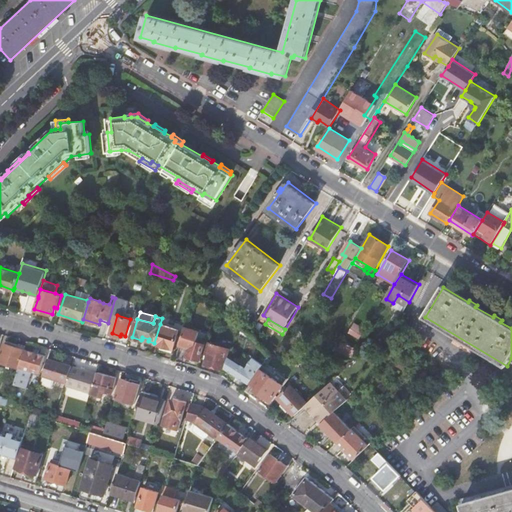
[(178,350),(180,345),(185,327),(187,323),(182,321),(179,330),(174,348),(178,350)]
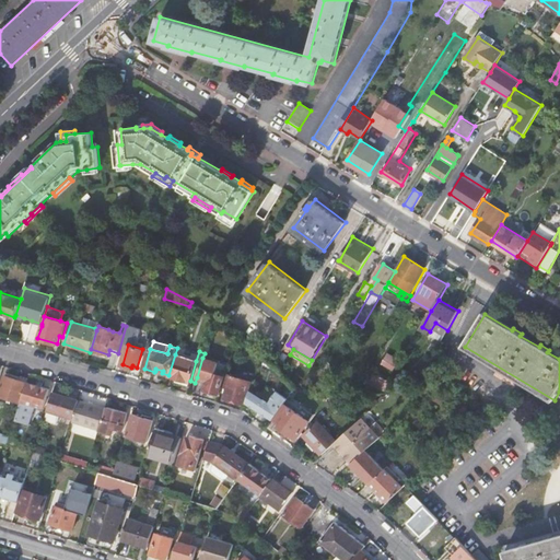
[(388,351),(383,363),(395,370),(400,358),(388,351)]
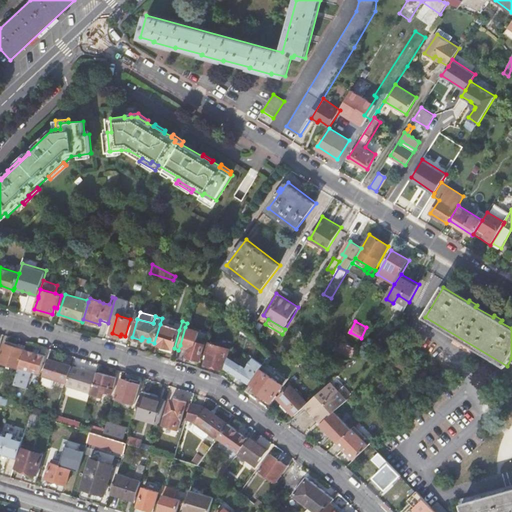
[(154,343),(173,349),(174,348),(179,330),(160,324),(154,343)]
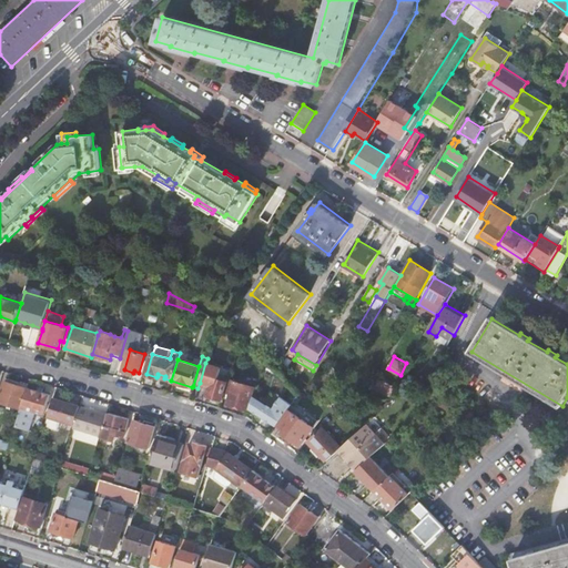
[(219,379),(222,367),(205,363),(200,383),(206,385),(211,386),(210,389),(208,396),(222,401),(227,382),(219,379)]
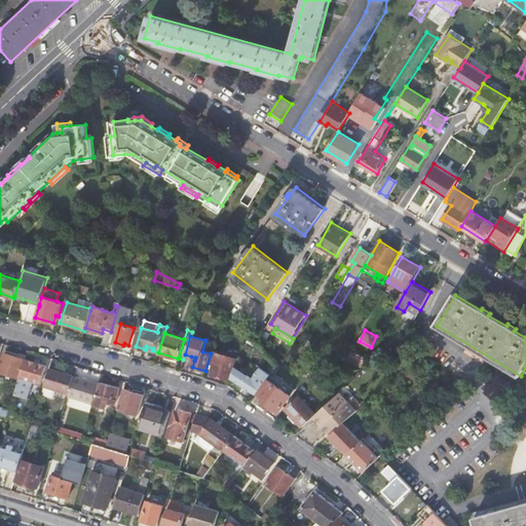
[(211,353),(212,353),(213,351),(216,341),(207,338),(205,340),(202,351),(211,353)]
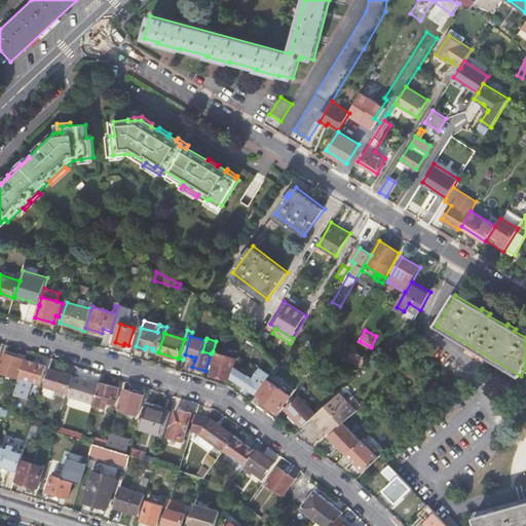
[(342,359),(347,350),(350,346),(342,341),(329,364),(337,369),(342,359)]
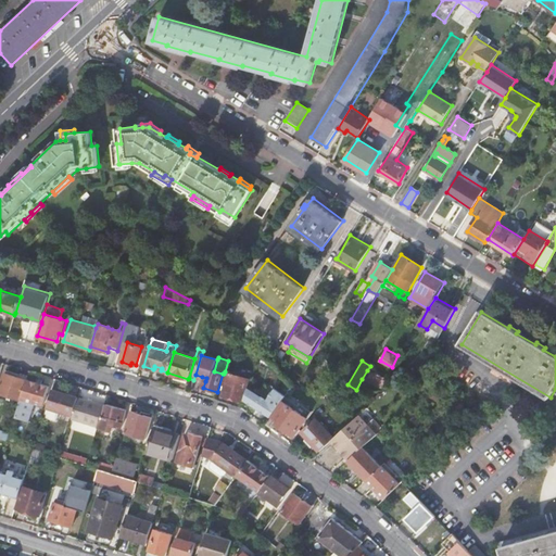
[(276,371),(268,366),(264,373),(270,378),(276,371)]
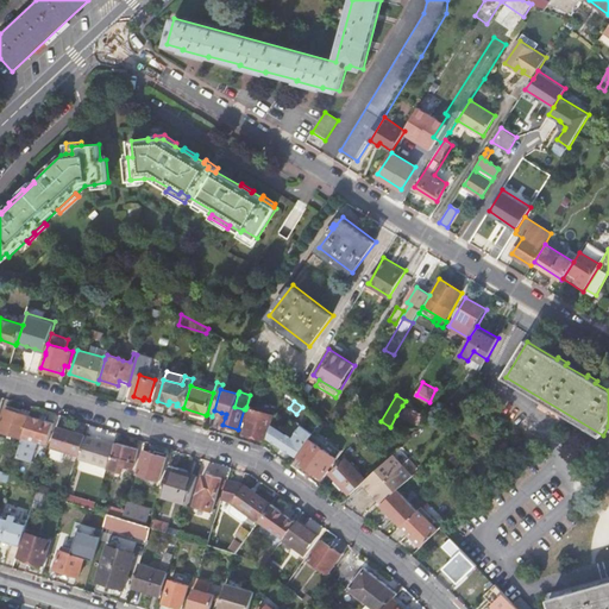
[(24,437),(30,415),(32,412),(24,408),(22,410),(7,406),(0,427),(0,431),(23,438),(24,437)]
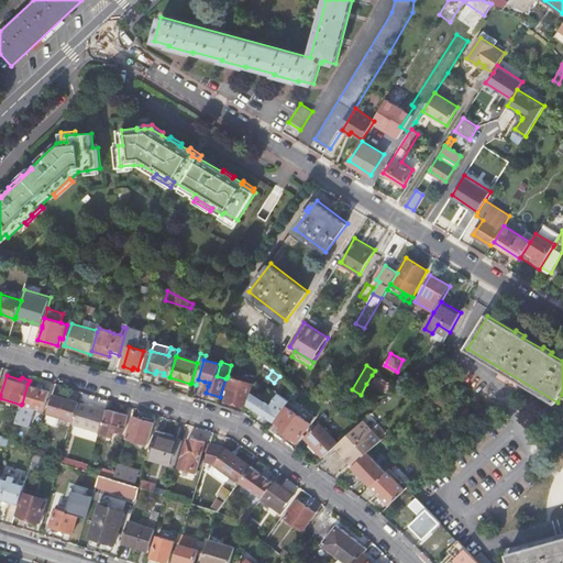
[(366,384),(386,393),(388,389),(392,383),(372,375),(366,384)]
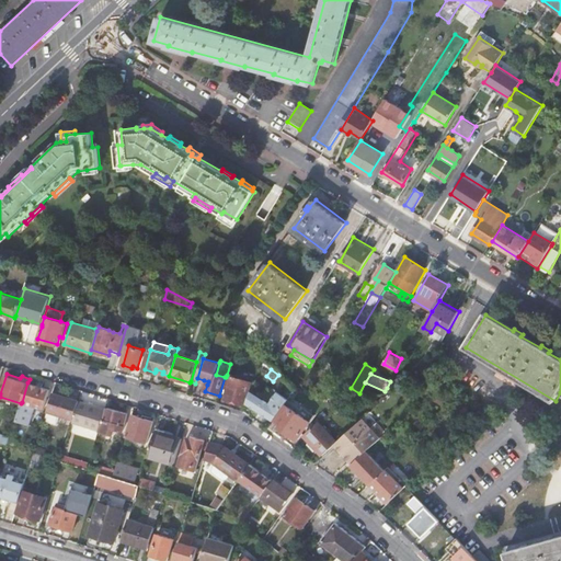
[(227,375),(226,377),(222,387),(228,388),(226,397),(245,403),(251,382),(227,375)]
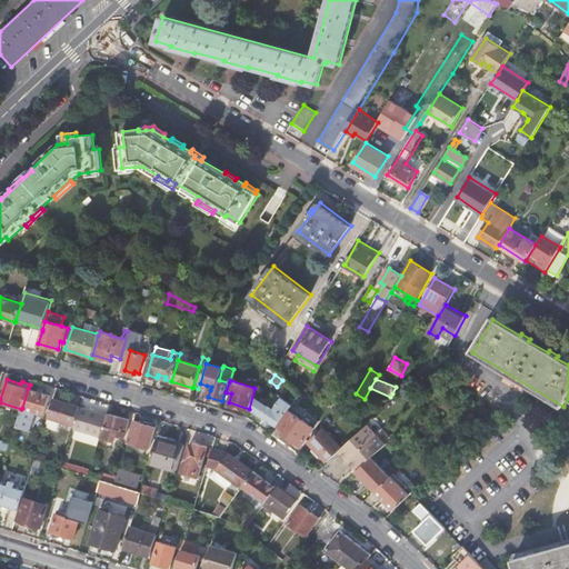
[(45,415),(50,395),(28,388),(22,408),(33,411),(45,415)]
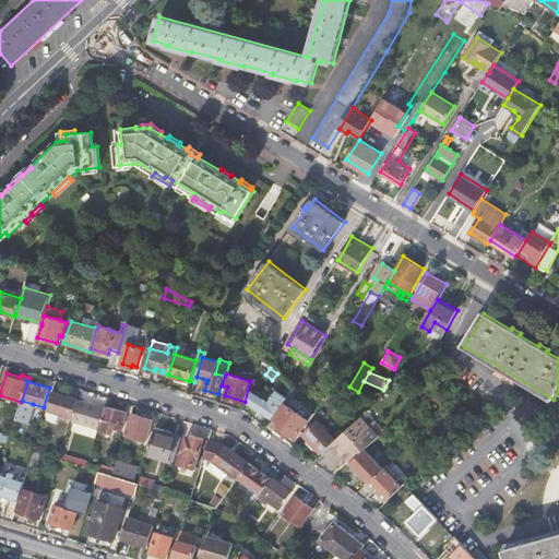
[(445,393),(436,384),(435,385),(427,395),(439,403),(445,393)]
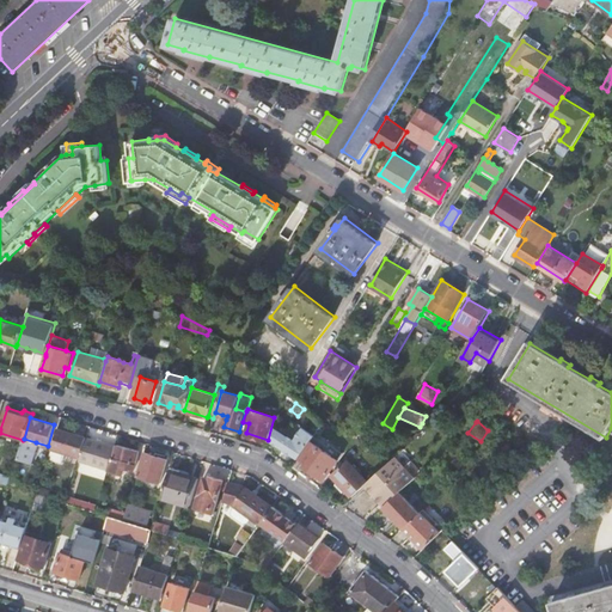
[(292,434),(282,428),(281,430),(294,440),(303,428),(298,424),(292,434)]
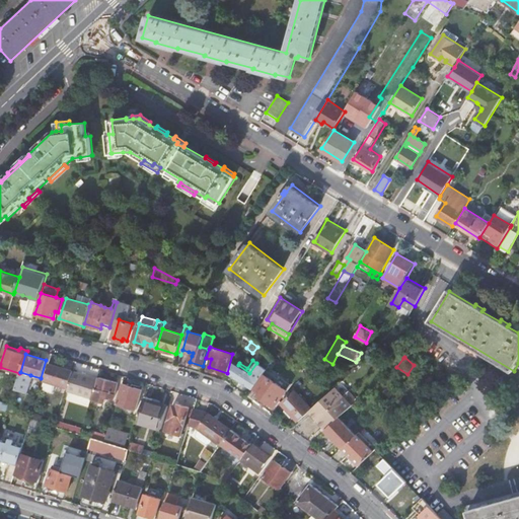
[(249,386),(253,389),(253,388),(267,370),(256,363),(249,373),(238,365),(232,361),(228,372),(249,386)]
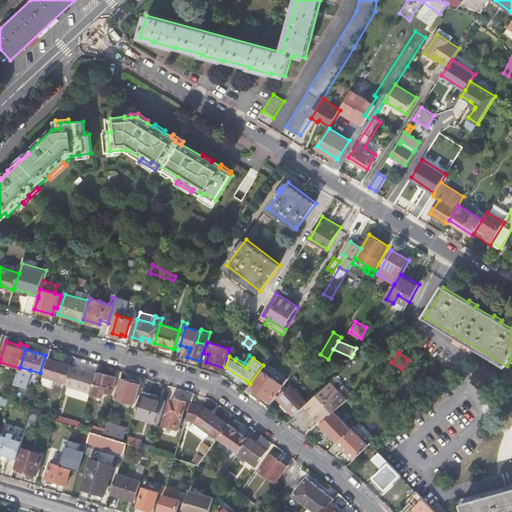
[(72,366),(48,359),(43,375),(55,379),(67,383),(72,366)]
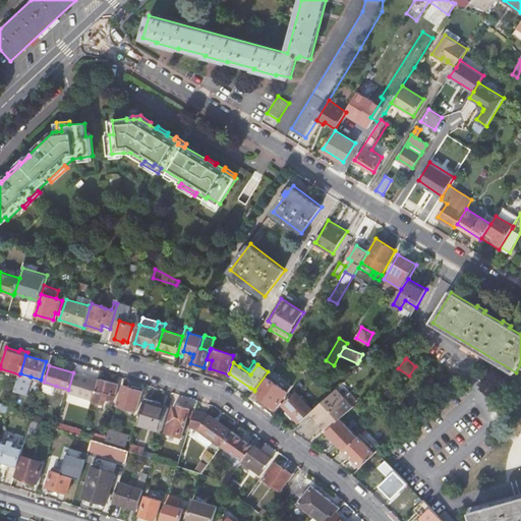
[(268,371),(254,390),(263,394),(261,398),(276,408),(288,392),(278,385),(281,381),(268,371)]
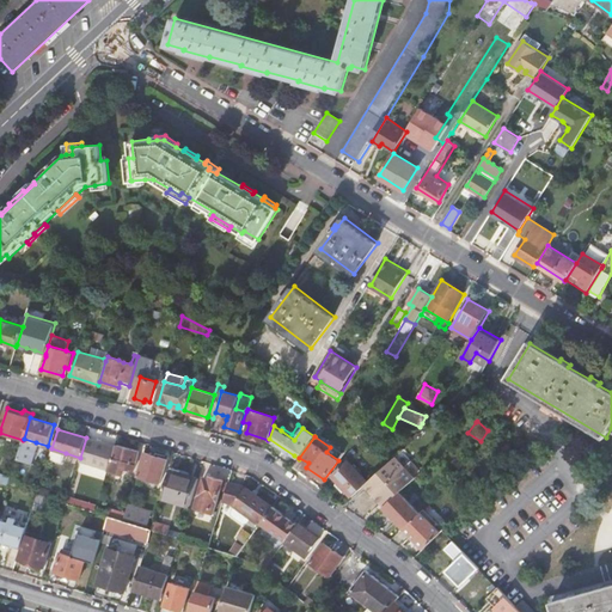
[(512,445),(503,436),(495,445),(503,453),(512,445)]
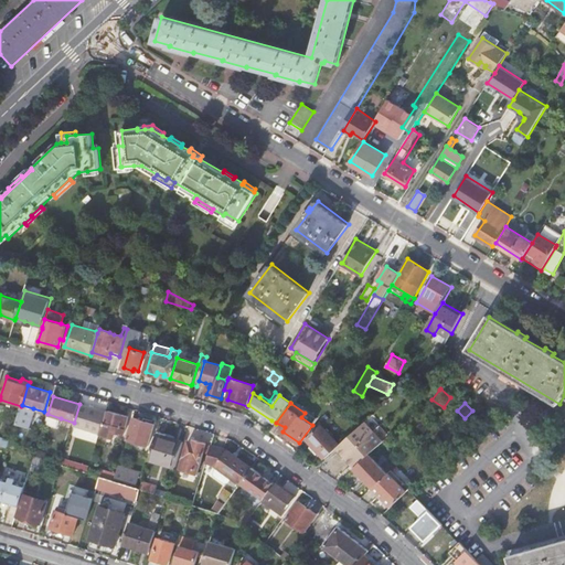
[(73,425),(99,433),(103,422),(106,412),(80,404),(74,423),(73,425)]
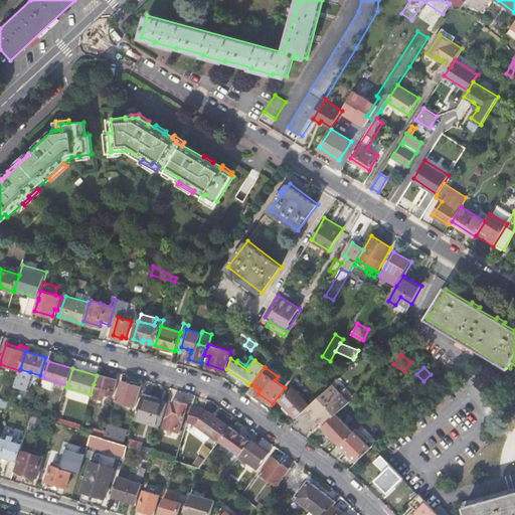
[(30,372),(20,369),(19,370),(18,376),(28,379),(30,372)]
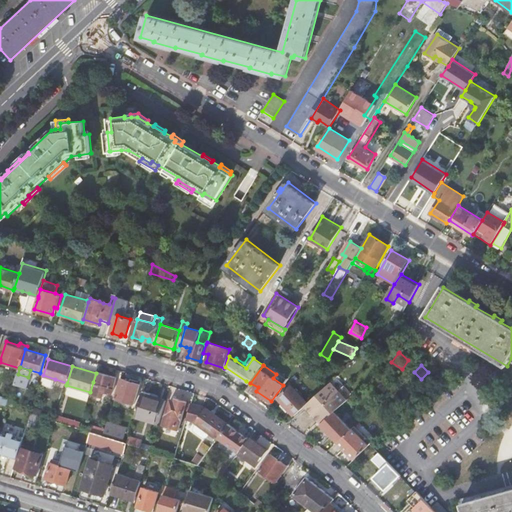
[(276,374),(273,378),(283,385),(287,379),(277,372),(276,374)]
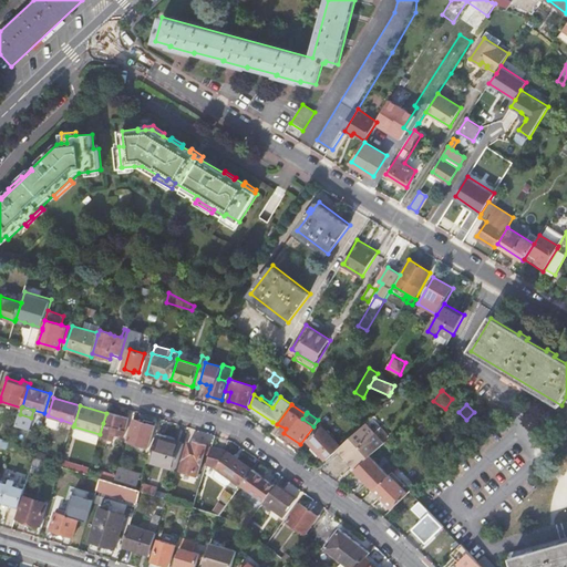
[(103,423),(100,434),(100,435),(112,440),(114,433),(120,435),(125,418),(110,413),(105,424),(103,423)]
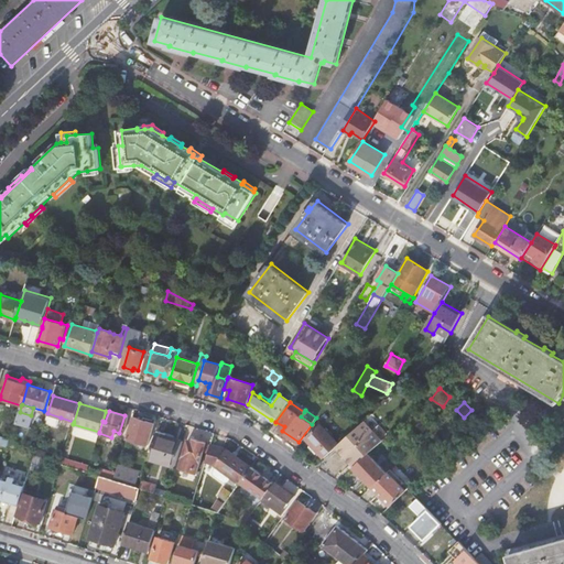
[(61,418),(47,413),(44,423),(57,426),(61,418)]
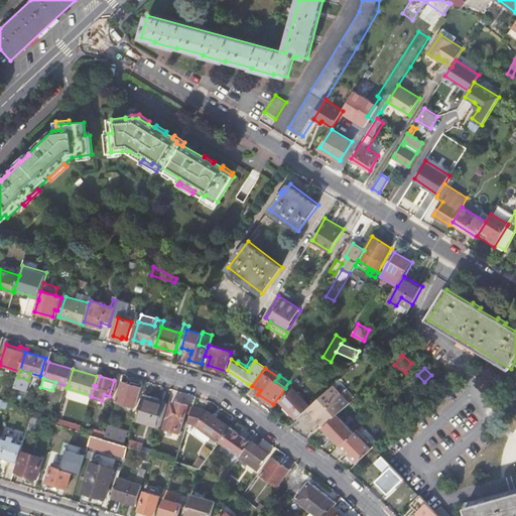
[(141,387),(123,381),(117,400),(135,406),(141,387)]
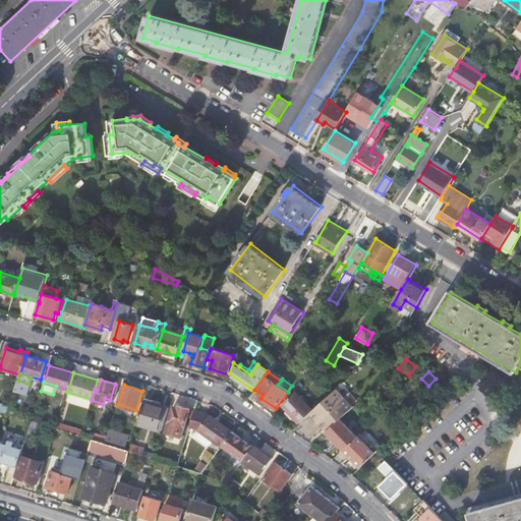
[(327,431),(340,419),(353,407),(337,389),(312,410),(310,412),(319,421),(327,431)]
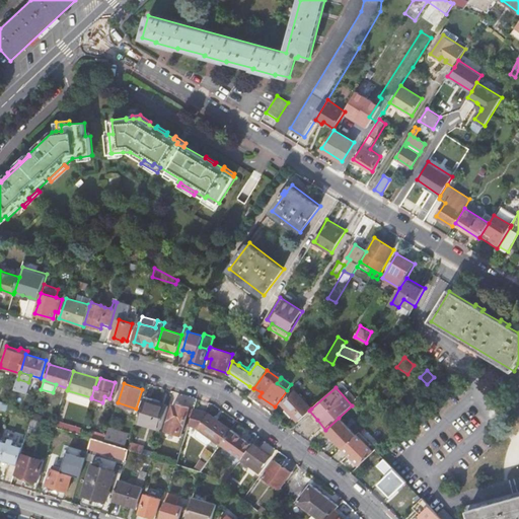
[(307,413),(309,411),(311,409),(295,391),(282,402),(298,421),(307,413)]
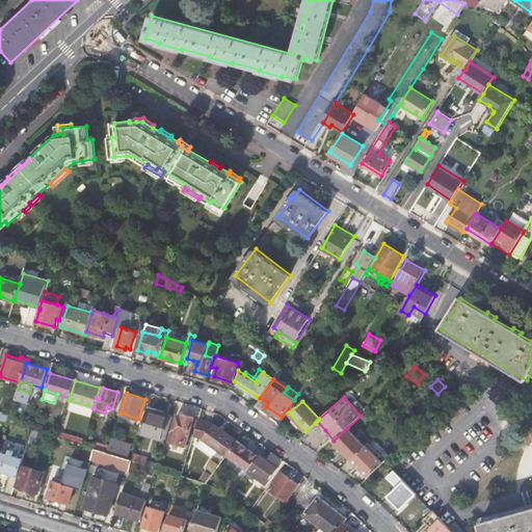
[(157,411),(148,408),(140,432),(165,440),(171,419),(156,414),(157,411)]
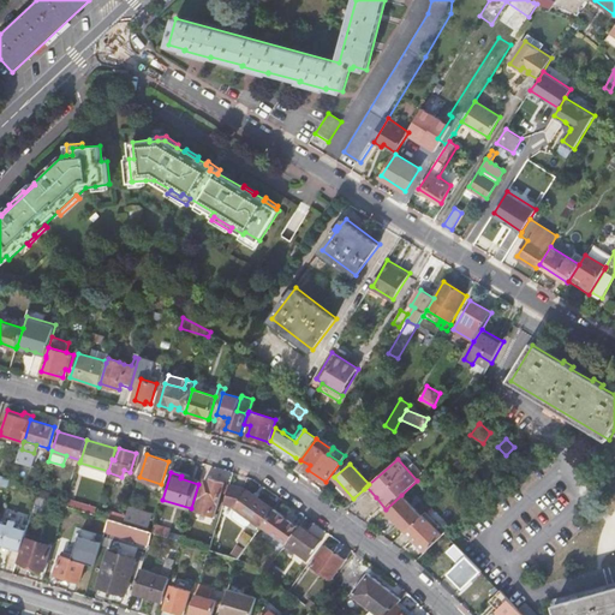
[(11,478),(0,475),(0,484),(9,488),(11,478)]
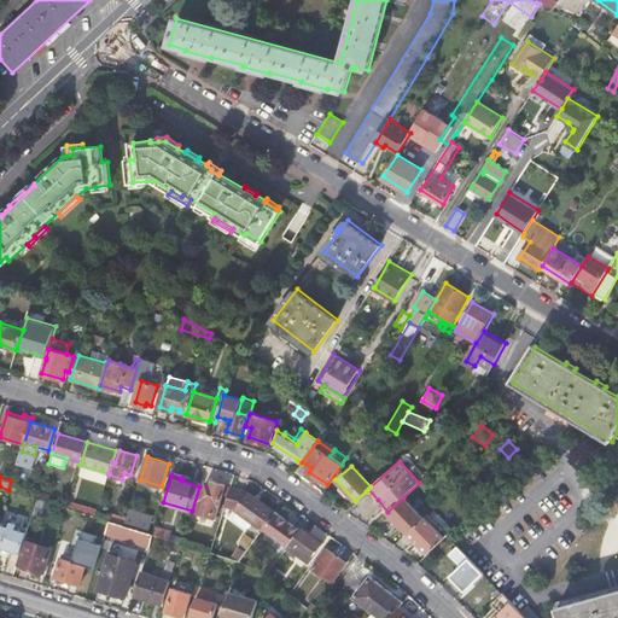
[(213,481),(213,484),(211,489),(205,487),(197,513),(215,519),(226,485),(213,481)]
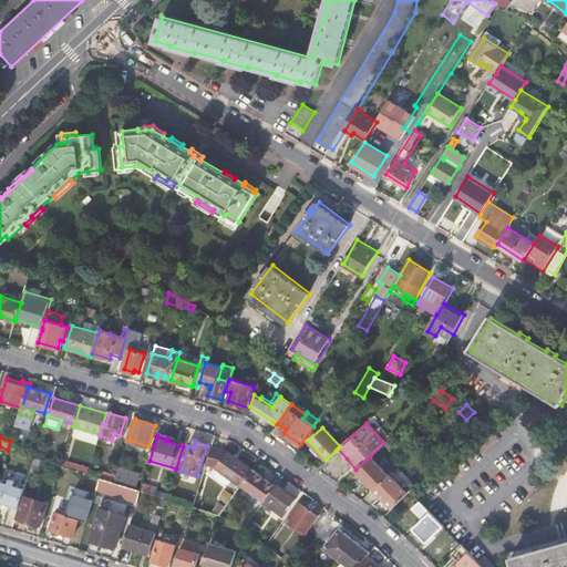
[(8,450),(17,452),(18,445),(10,443),(8,450)]
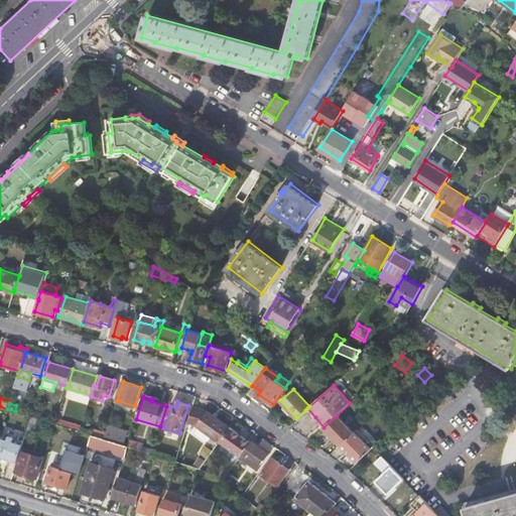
[(212,436),(220,442),(220,441),(230,428),(208,411),(192,407),(187,423),(198,426),(199,427),(212,436)]
